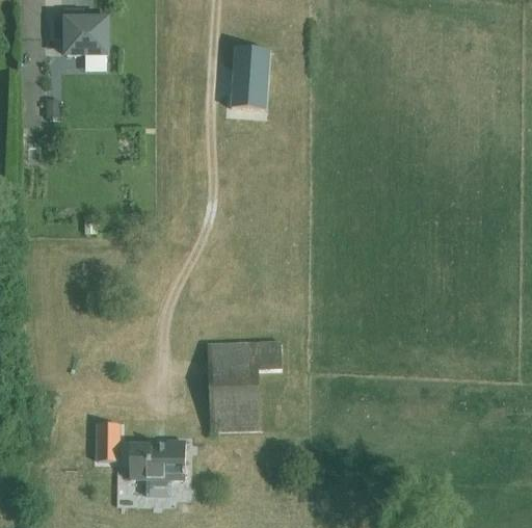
[(81,10),(65,10),(65,54),(107,54),(107,19),(81,19),(81,10)]
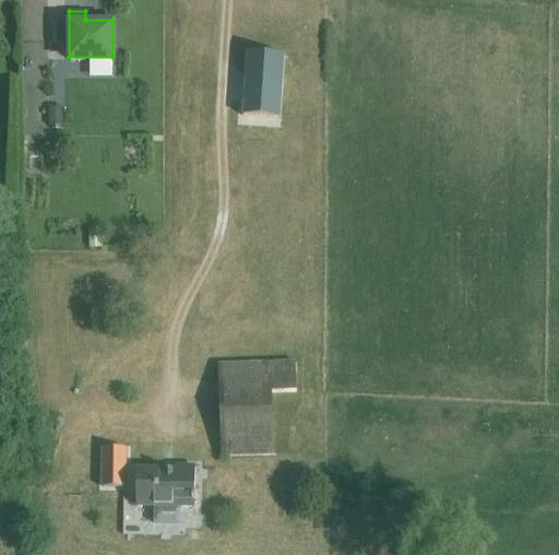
[(62,18),(52,18),(52,40),(62,40),(62,18)]
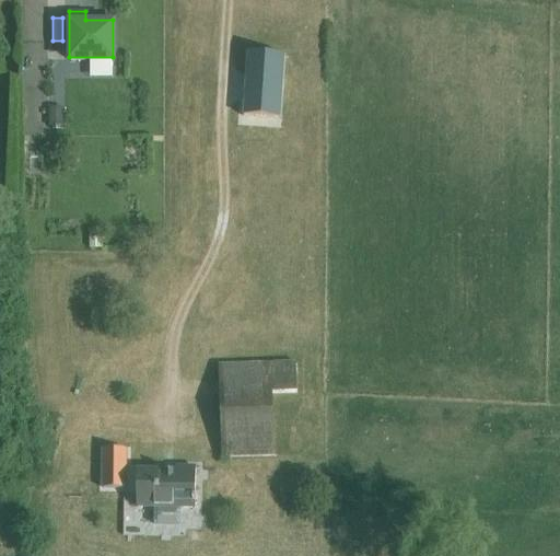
[(247,49),(243,113),(279,115),(283,51),(247,49)]
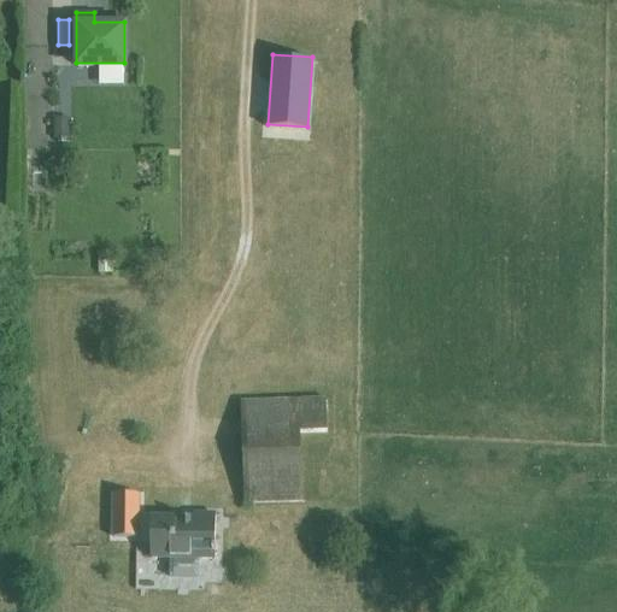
[(69,117),(53,118),(53,139),(69,139),(69,117)]
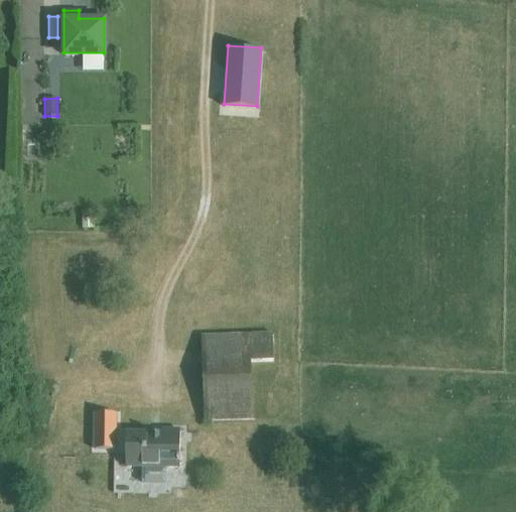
[(95,216),(82,216),(82,226),(95,226),(95,216)]
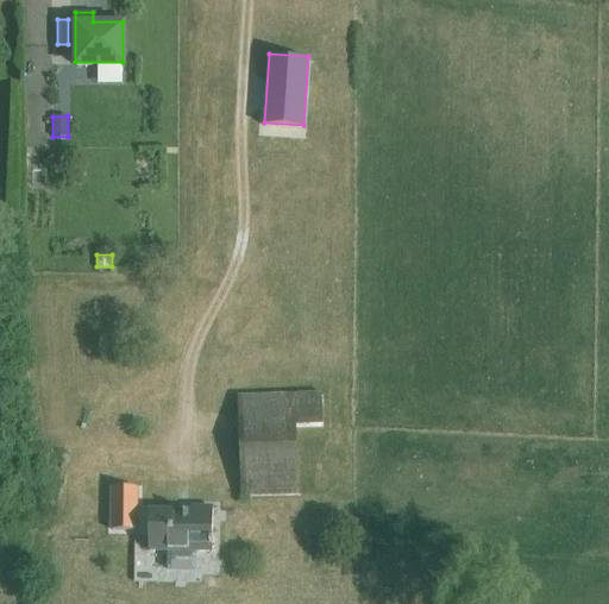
[(237,392),(240,494),(296,491),(294,423),(322,423),(321,390),(237,392)]
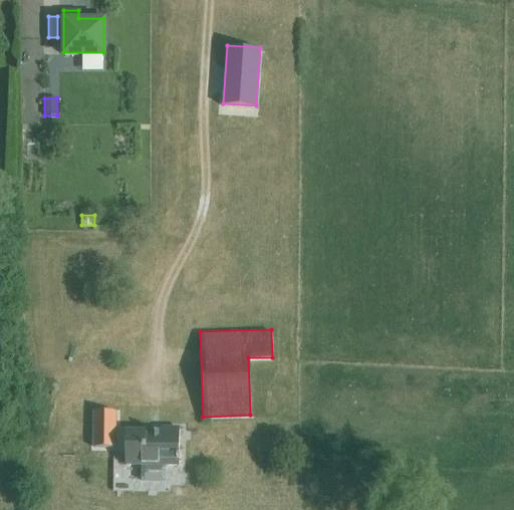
[(116,409),(94,409),(93,446),(115,446),(116,409)]
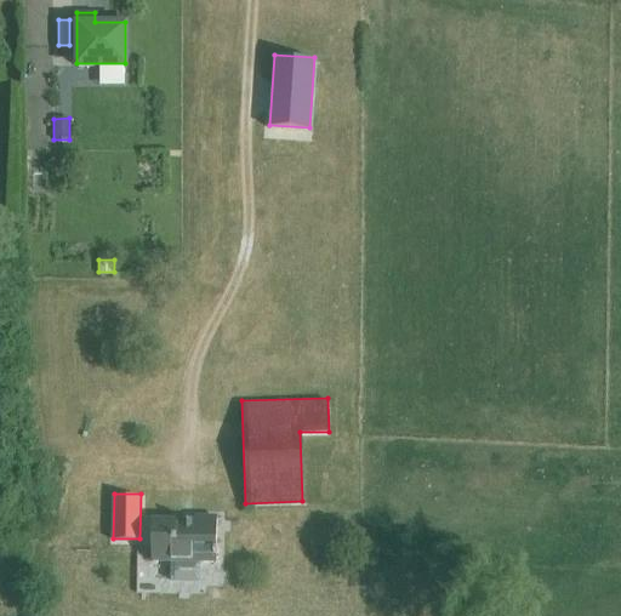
[(152,518),(151,558),(170,558),(170,577),(199,579),(199,558),(216,559),(216,554),(217,554),(218,546),(216,546),(216,514),(194,514),(194,518),(152,518)]
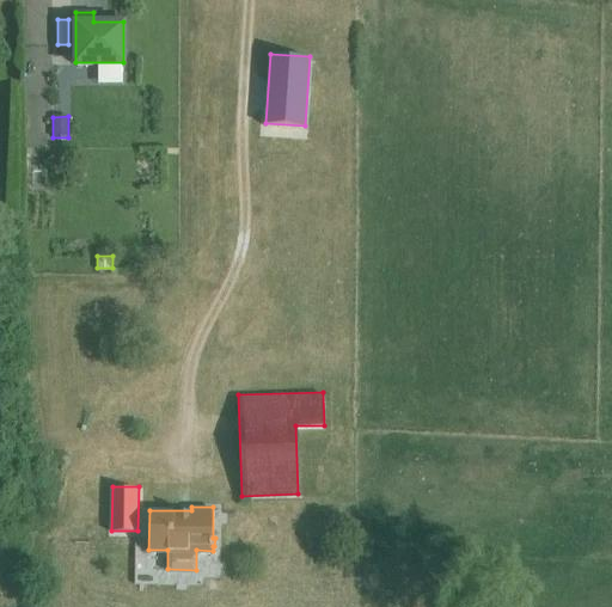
All buildings are outlined.
